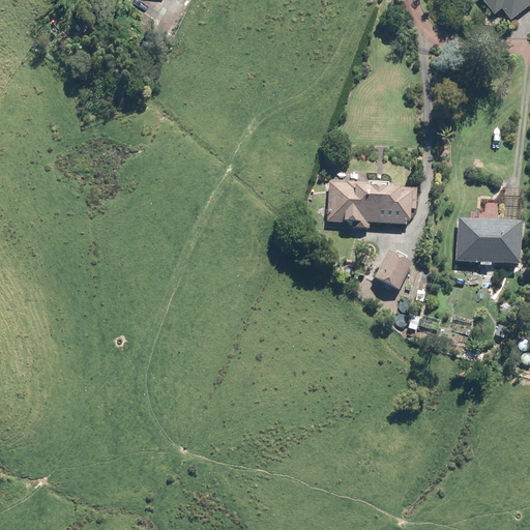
[(529,0),(484,0),(495,12),(502,7),(510,18),(529,2),(529,0)]
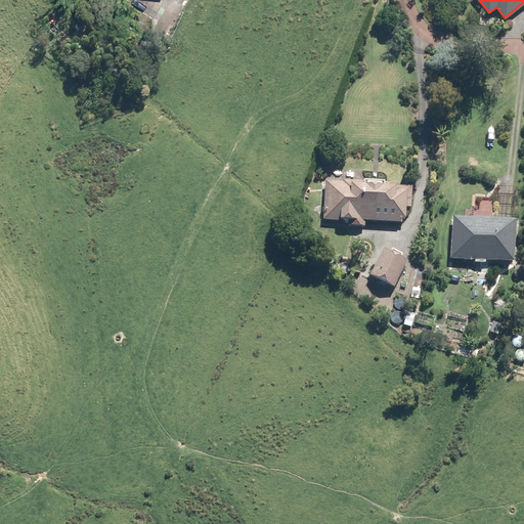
[(136,32),(145,37),(149,30),(140,24),(136,32)]
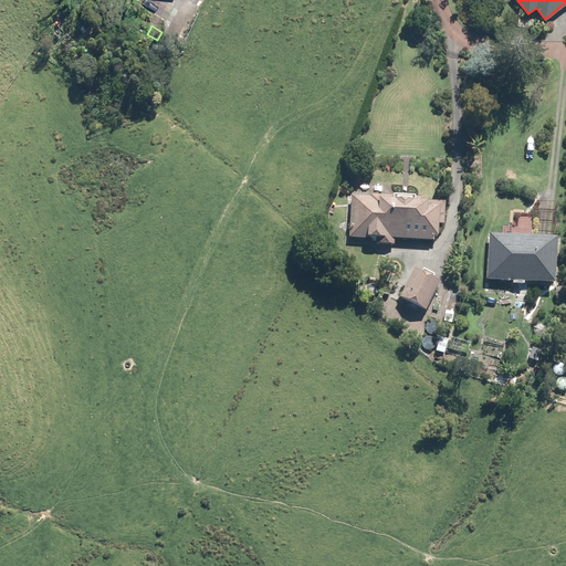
[(147,55),(144,62),(148,64),(155,53),(147,49),(145,54),(147,55)]
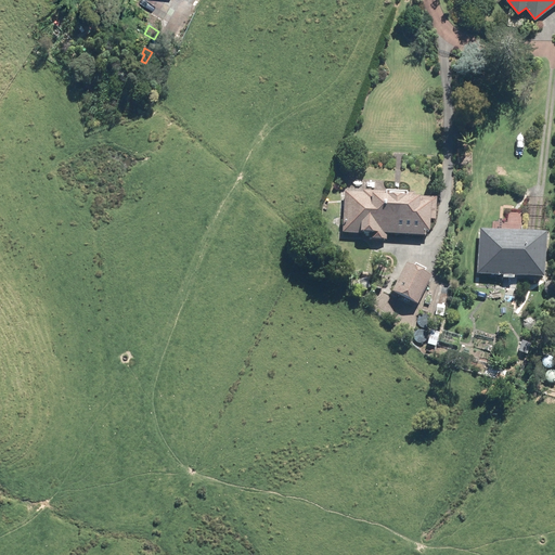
[(346,190),(343,230),(363,231),(363,233),(366,233),(366,235),(387,236),(387,230),(425,232),(425,229),(430,229),(431,217),(436,217),(437,195),(409,193),(409,189),(387,188),(387,192),(346,190)]
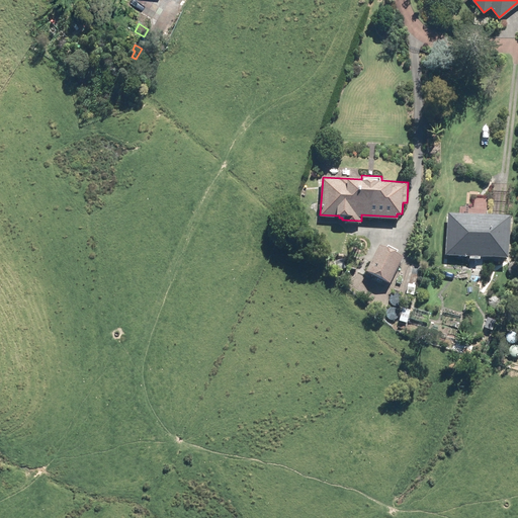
[(512,214),(448,211),(446,253),(471,255),(470,257),(476,257),(476,267),(485,267),(485,255),(510,256),(512,214)]
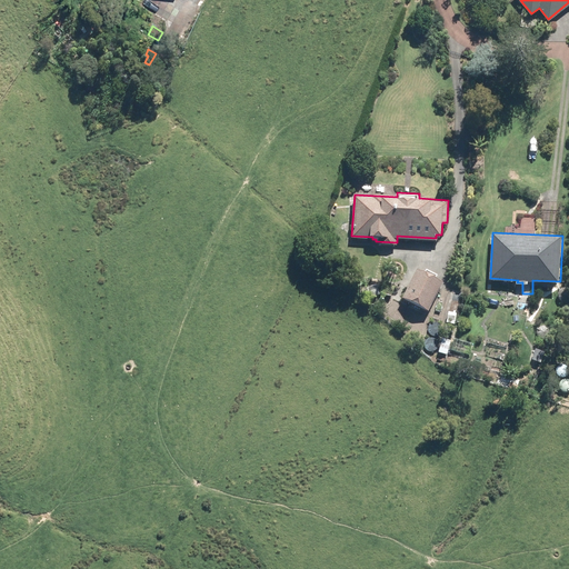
[(429,309),(442,280),(417,268),(403,296),(429,309)]
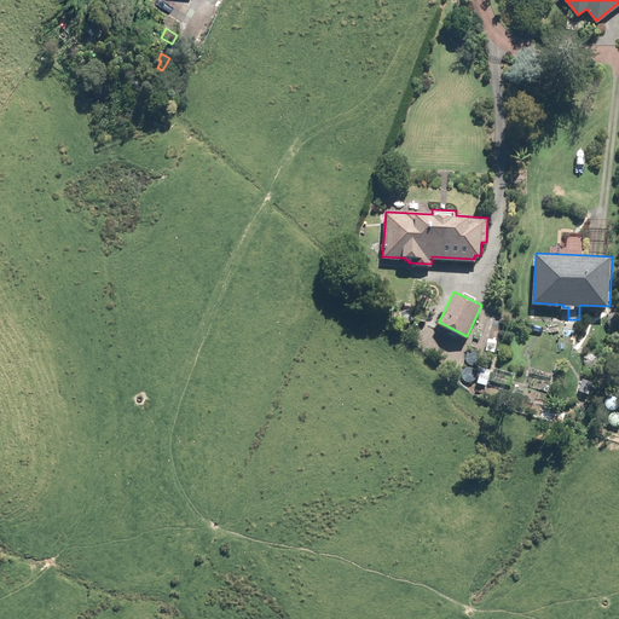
[(412,318),(410,308),(398,312),(401,322),(412,318)]
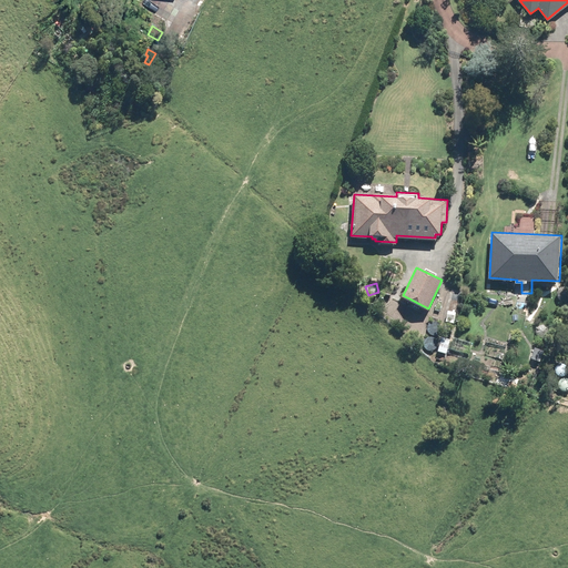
[(442,337),(438,350),(445,352),(448,340),(442,337)]
